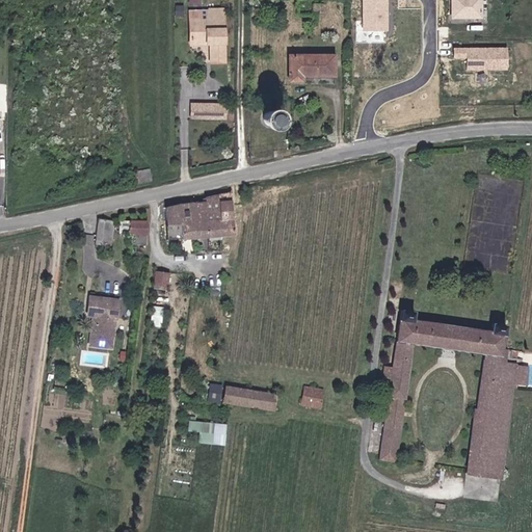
[(362,0),(362,30),(388,30),(388,0),(362,0)]
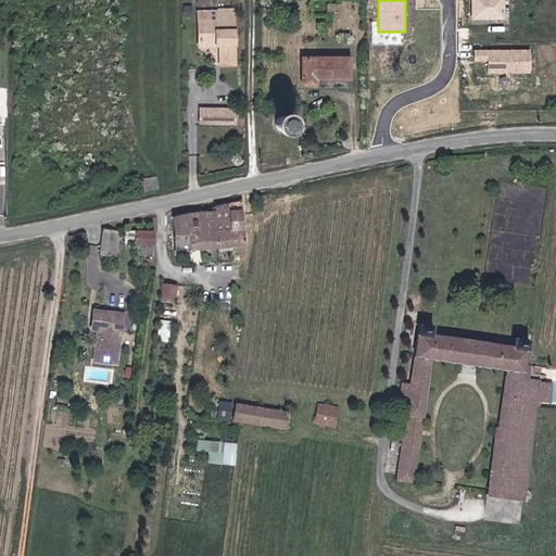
[(505,17),(504,0),(474,0),(474,17),(505,17)]
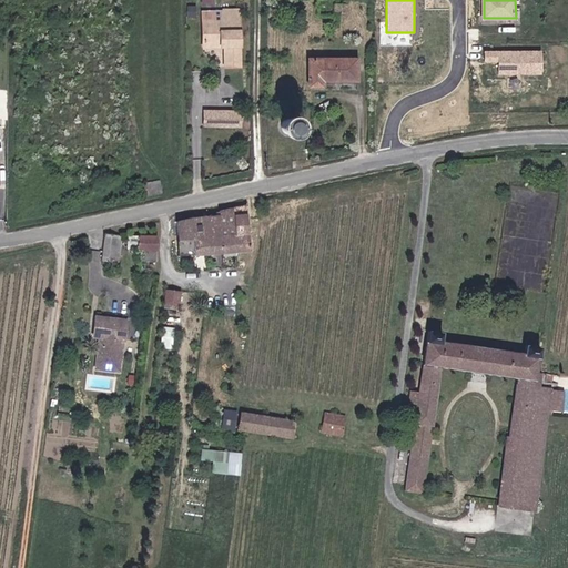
[(241,66),(240,9),(204,10),(204,47),(225,46),(226,66),(241,66)]
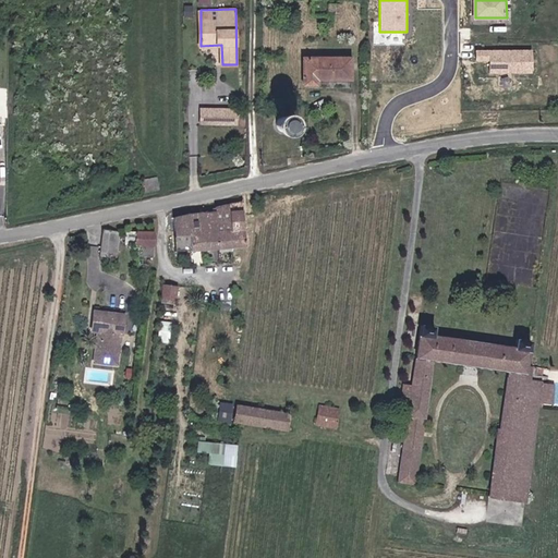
[(533,72),(533,48),(474,48),(474,59),(488,60),(488,72),(533,72)]
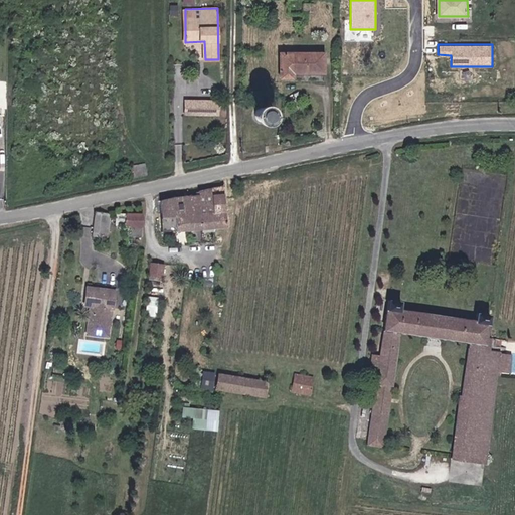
[(323,70),(323,51),(281,52),(281,75),(293,75),(293,70),(323,70)]
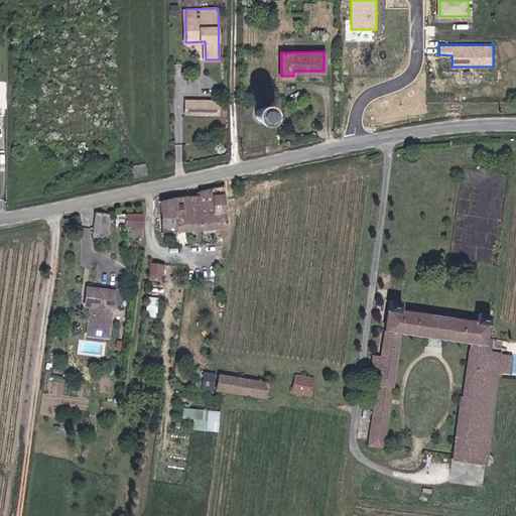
[(221,116),(221,100),(186,100),(186,115),(221,116)]
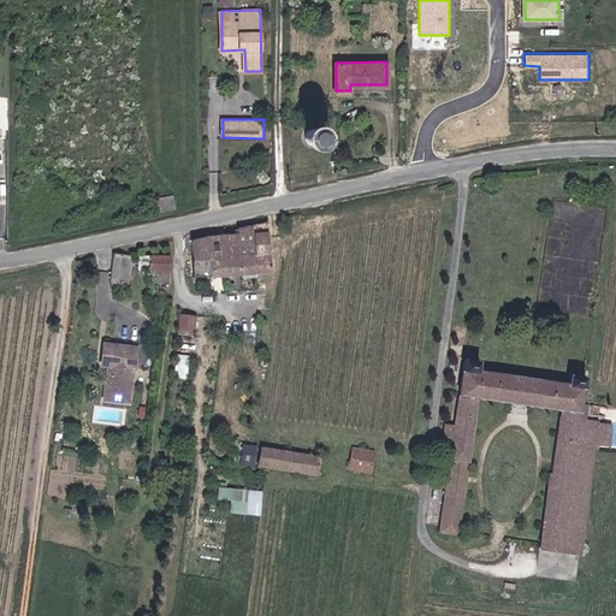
[(321,134),(320,131),(318,130),(314,129),(312,129),(309,129),(306,130),(303,132),(302,135),(301,138),(301,141),(302,144),(304,148),(306,149),(312,152),(315,150),(318,149),(321,147),(324,143),(324,140),(324,136),(321,134)]
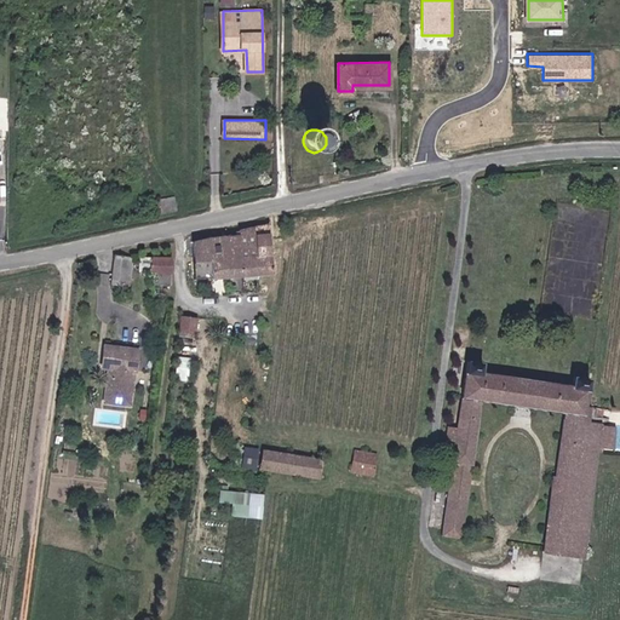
[(239,235),(194,240),(194,262),(213,259),(213,279),(274,275),(269,223),(239,229),(239,235)]
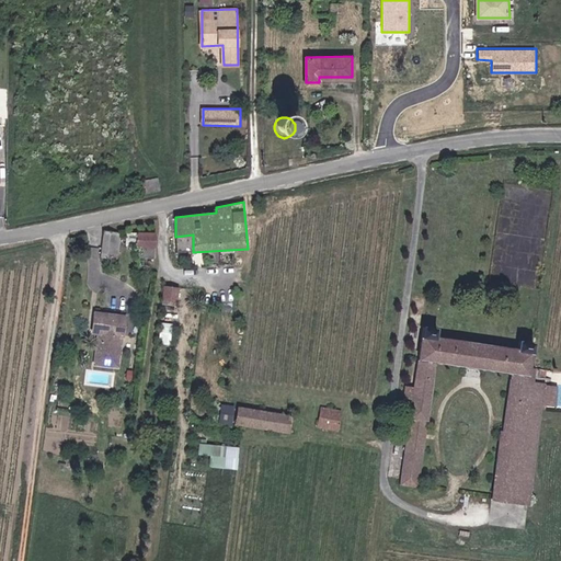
[(111,232),(104,231),(103,249),(107,249),(106,258),(119,259),(121,248),(115,247),(115,243),(110,242),(111,232)]
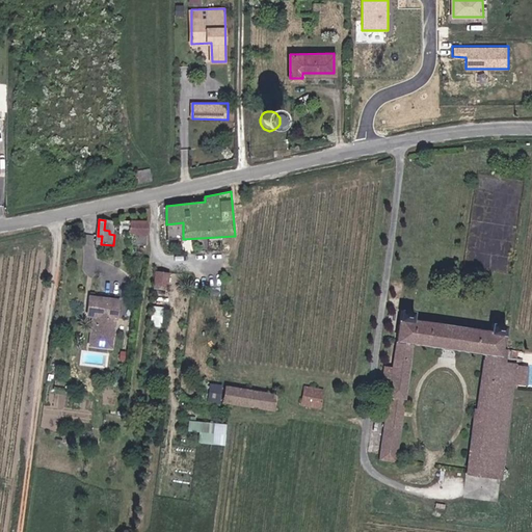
[(148,223),(132,223),(131,235),(148,236),(148,223)]
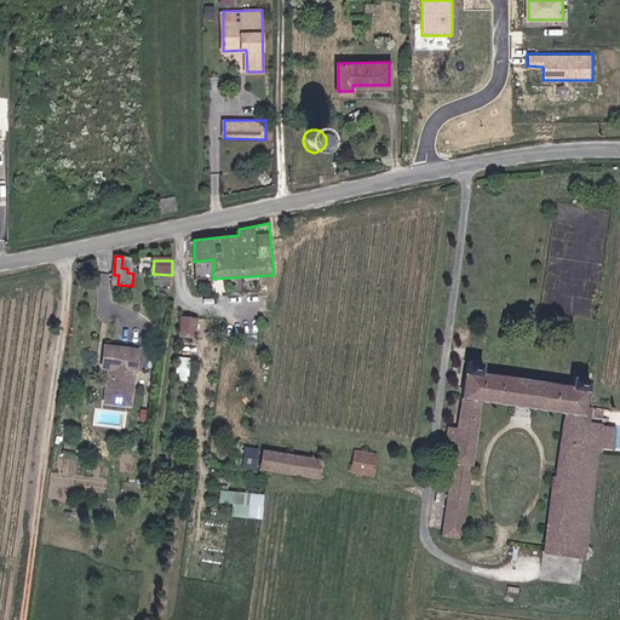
[(196,316),(182,315),(179,334),(194,336),(196,316)]
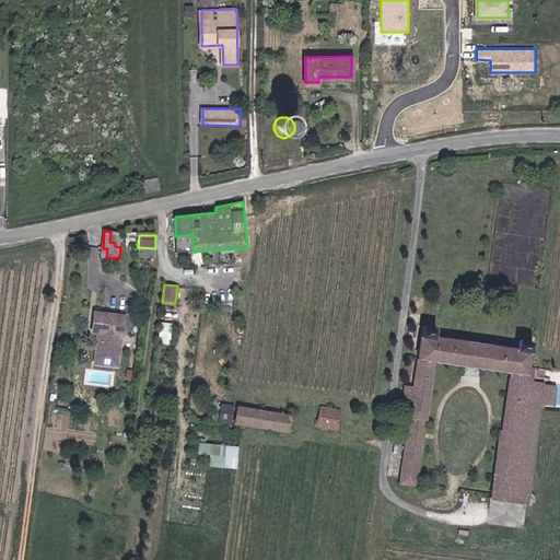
[(121,366),(127,315),(95,312),(93,333),(100,334),(96,363),(121,366)]
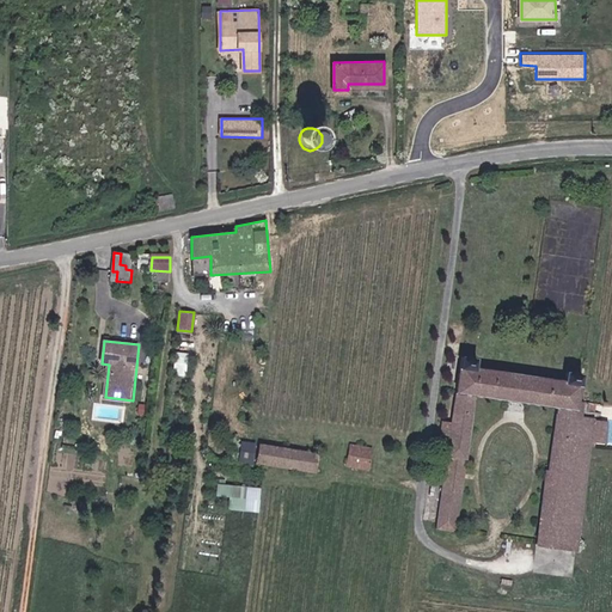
[(476,366),(477,356),(461,354),(452,421),(438,525),(457,527),(475,395),(558,405),(557,411),(576,414),(582,373),(565,371),(564,378),(476,366)]
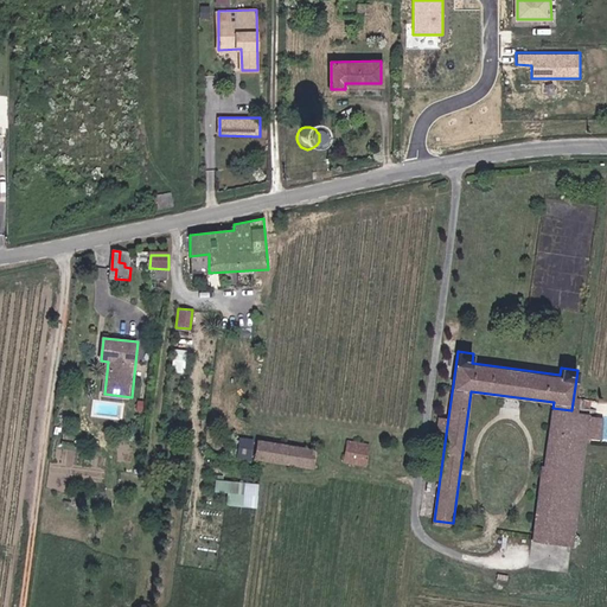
[(572,410),(553,408),(535,536),(573,541),(589,413),(572,410)]
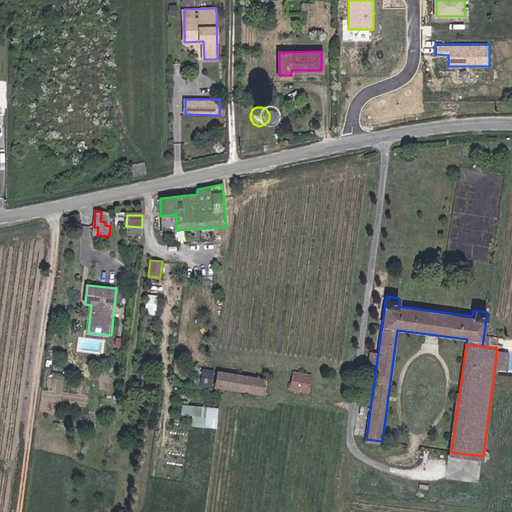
[(200,385),(211,386),(212,369),(201,368),(200,385)]
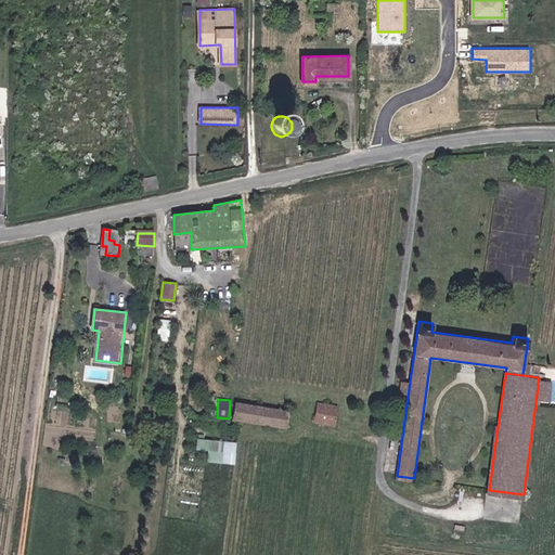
[(286,413),(235,404),(233,418),(284,427),(286,413)]
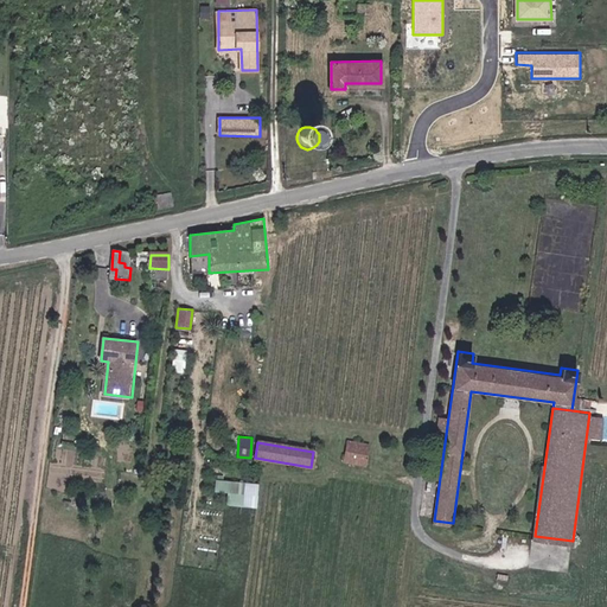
[(369,445),(349,442),(345,461),(366,465),(369,445)]
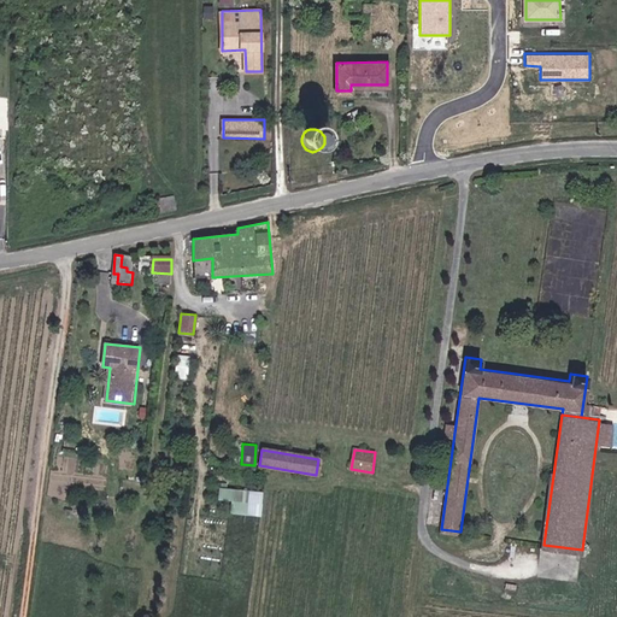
[(230,512),(262,515),(264,489),(218,487),(217,499),(230,499),(230,512)]
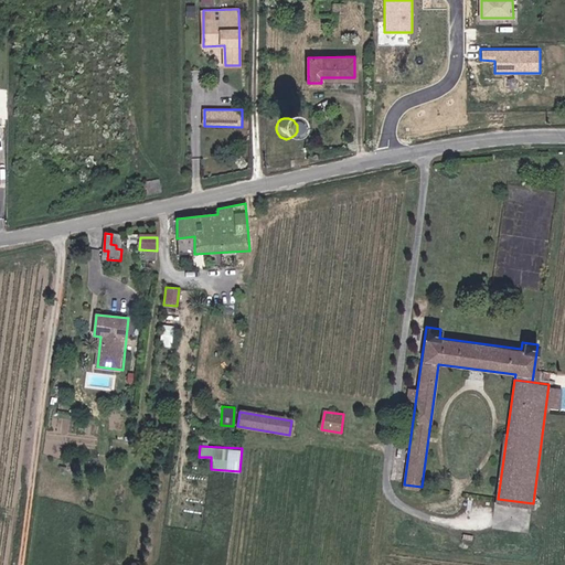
All buildings are outlined.
